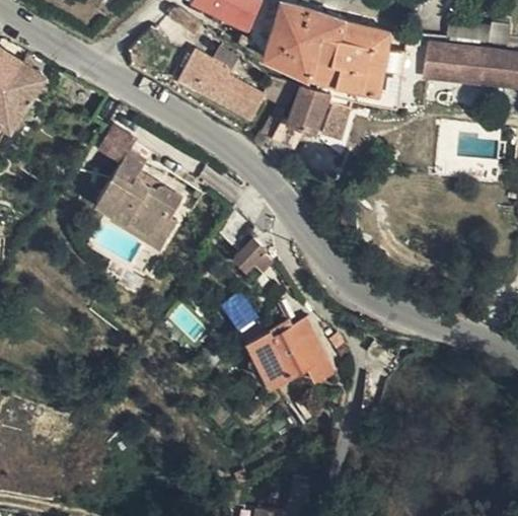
[(191,0),(236,22),(247,28),(260,0),(191,0)]
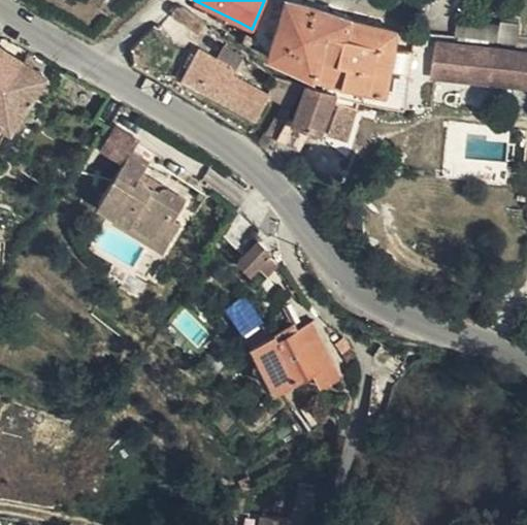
[(327,35),(346,39),(350,21),(315,7),(286,1),(273,40),(268,57),(314,78),(317,79),(327,35)]
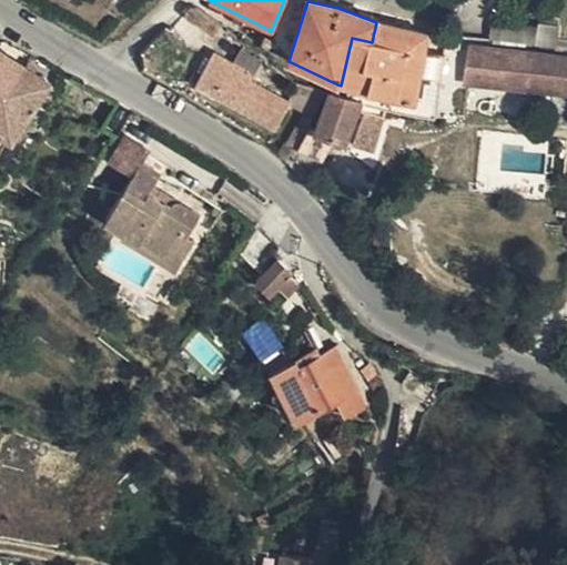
[(184,9),(180,14),(189,24),(196,12),(186,8),(184,9)]
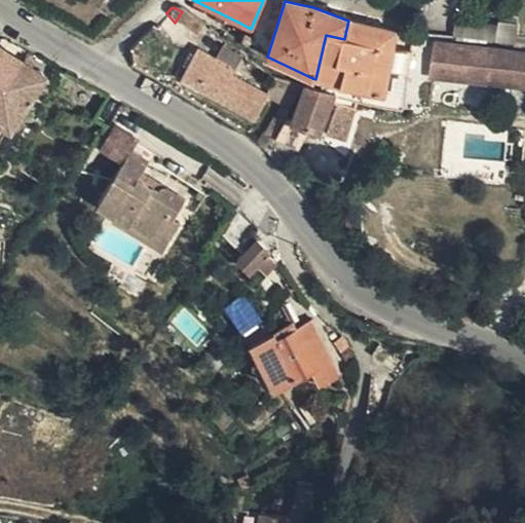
[(344,39),(392,50),(397,32),(374,27),(350,22),(348,21),(344,39)]
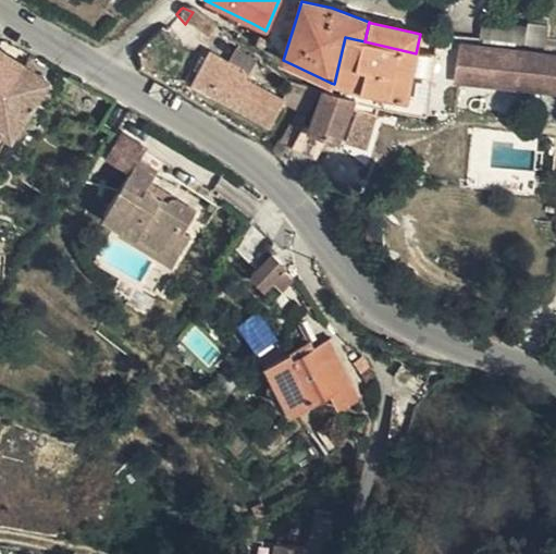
[(524,48),(545,50),(546,29),(527,28),(524,48)]
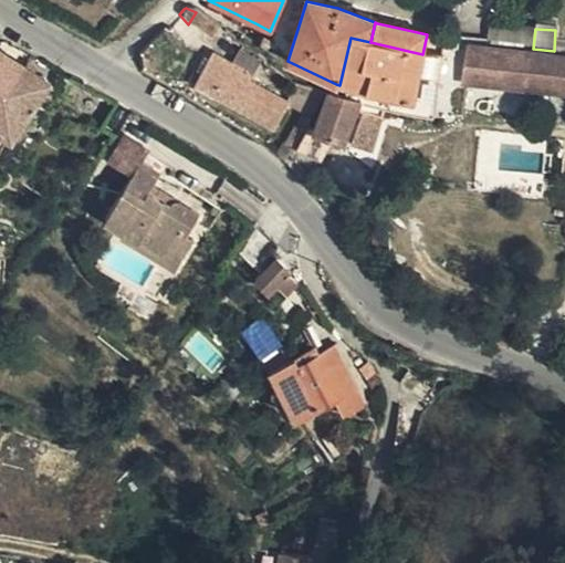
[(274,53),(288,61),(293,43),(280,37),(274,53)]
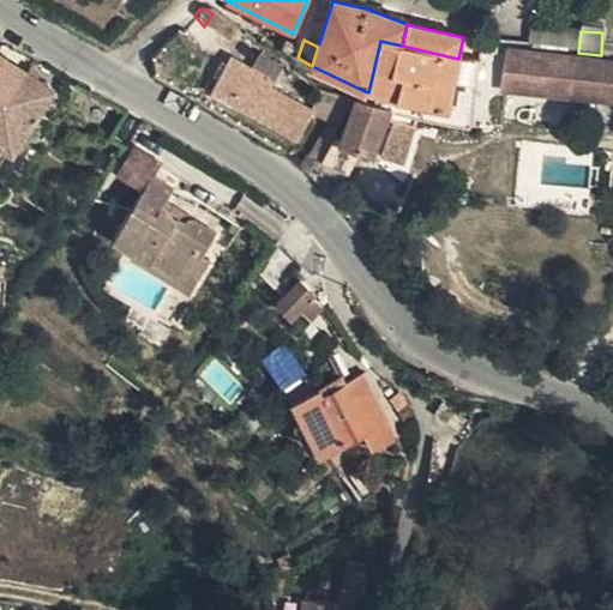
[(368,92),(397,101),(402,79),(394,77),(402,46),(380,41),(368,92)]
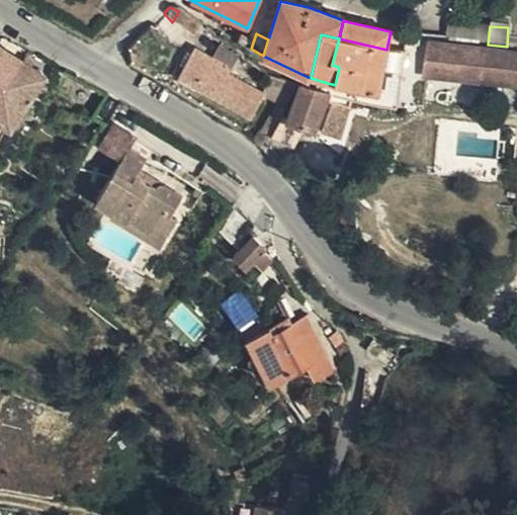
[(247,39),(240,35),(238,41),(246,46),(247,39)]
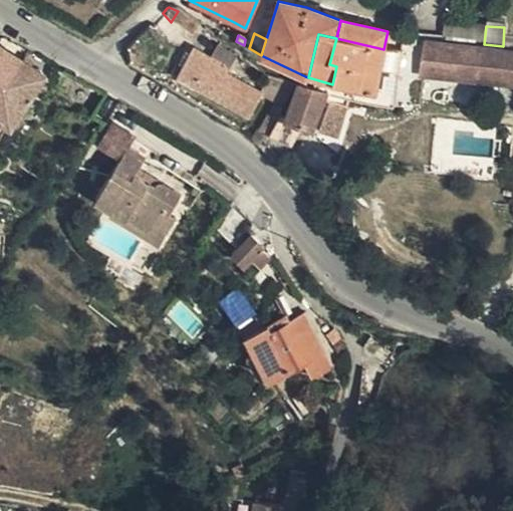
[(376,95),(396,99),(403,53),(383,49),(336,38),(329,64),(336,66),(332,84),(351,90),(376,95)]
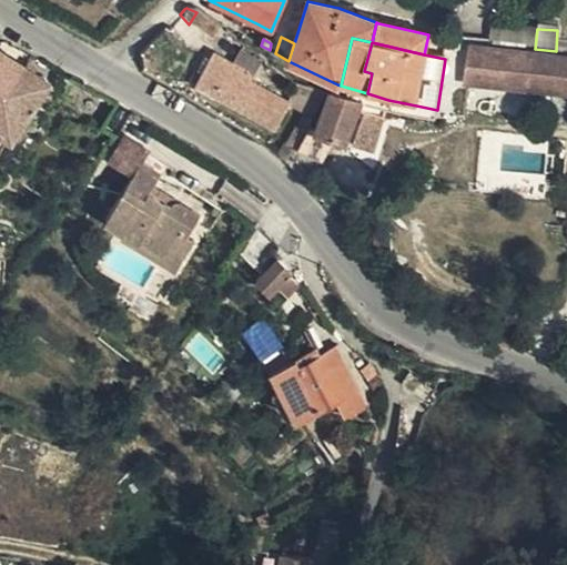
[(465,87),(486,89),(489,51),(468,50),(465,87)]
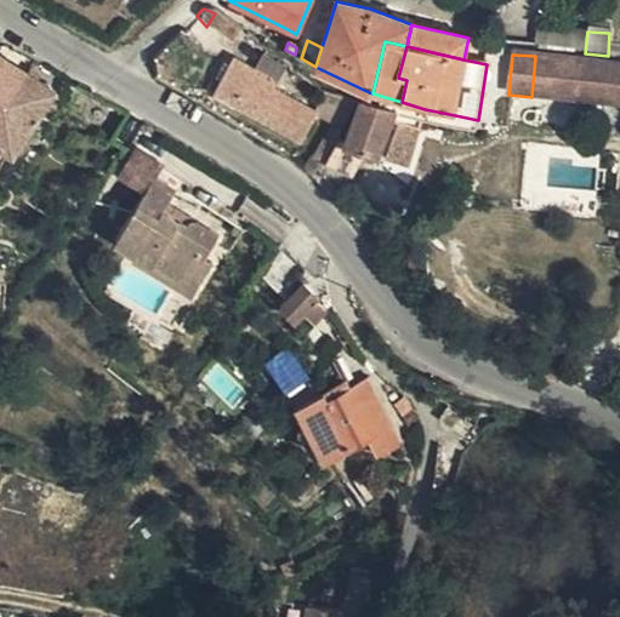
[(535,56),(532,97),(619,106),(619,68),(587,66),(587,62),(535,56)]
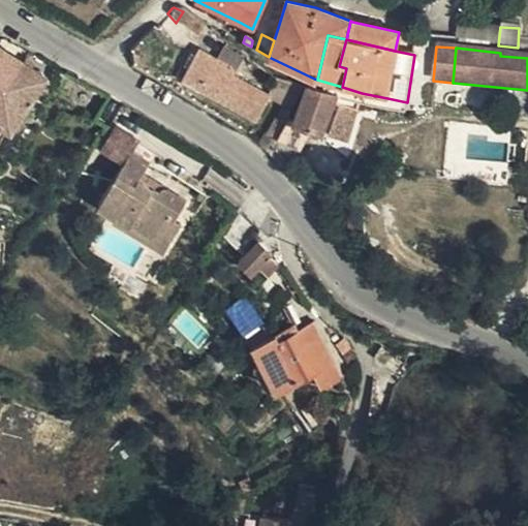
[(0,93),(22,63),(0,49),(0,93)]
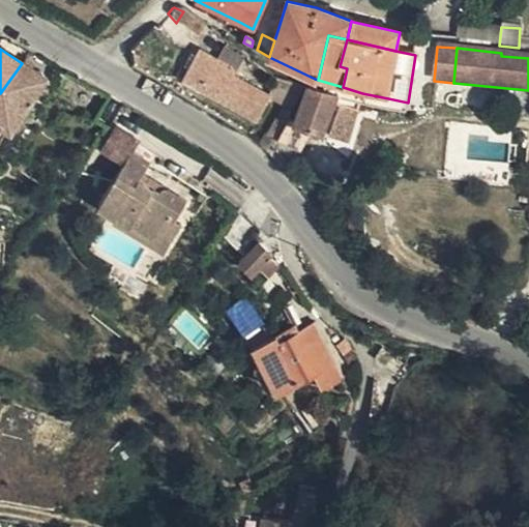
[(257,122),(268,100),(269,97),(267,96),(233,77),(233,74),(218,65),(219,62),(199,50),(182,81),(257,122)]
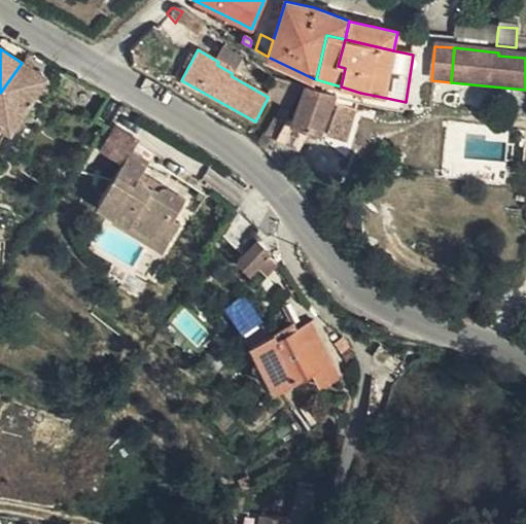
[(224,50),(218,62),(217,65),(232,73),(239,59),(224,50)]
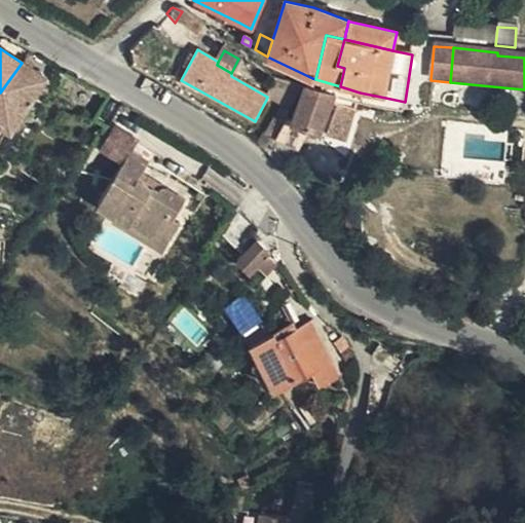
[(44,78),(22,63),(0,92),(0,124),(6,128),(11,132),(44,78)]
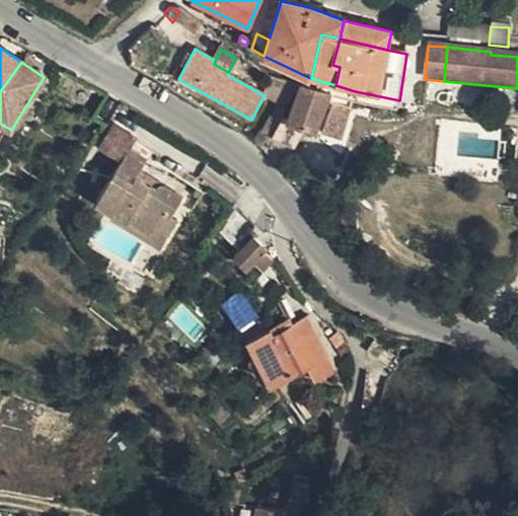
[(279,106),(285,109),(298,85),(270,77),(262,94),(264,95),(263,98),(279,106)]
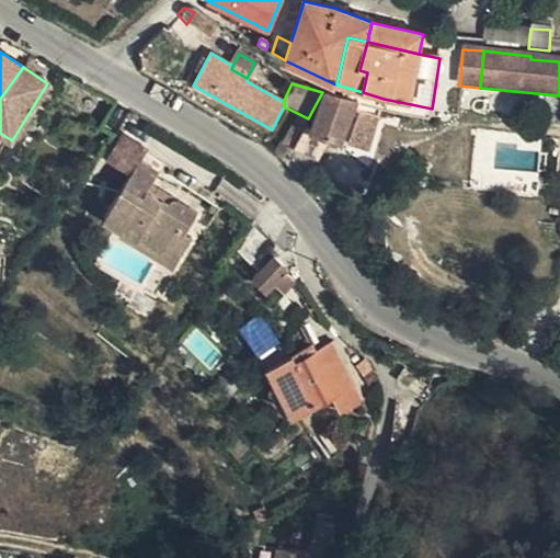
[(362,103),(381,109),(384,99),(363,92),(336,84),(333,83),(330,94),(356,101),(362,103)]
